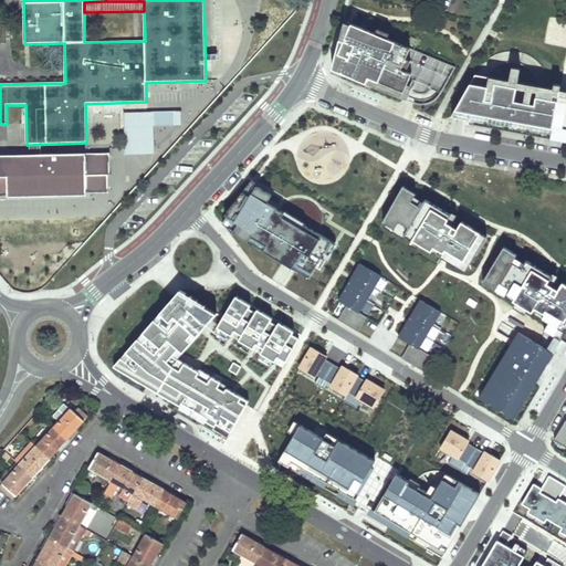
[(410,49),(345,21),(332,70),(401,98),(411,74),(401,71),(410,49)]
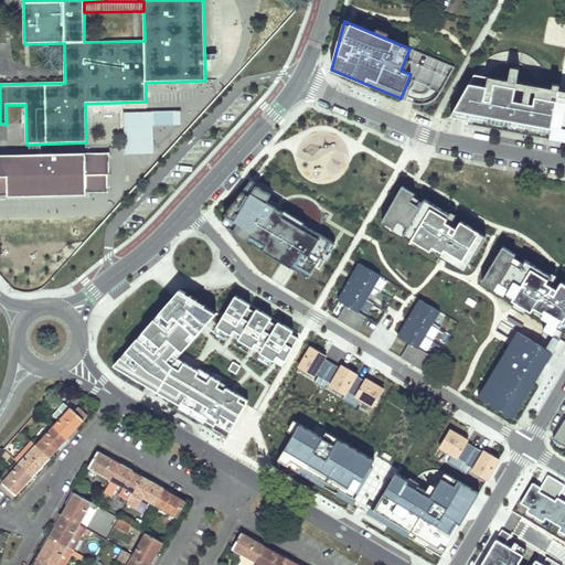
[(437,97),(447,67),(438,64),(437,66),(418,61),(420,53),(411,50),(404,71),(412,74),(407,87),(437,97)]
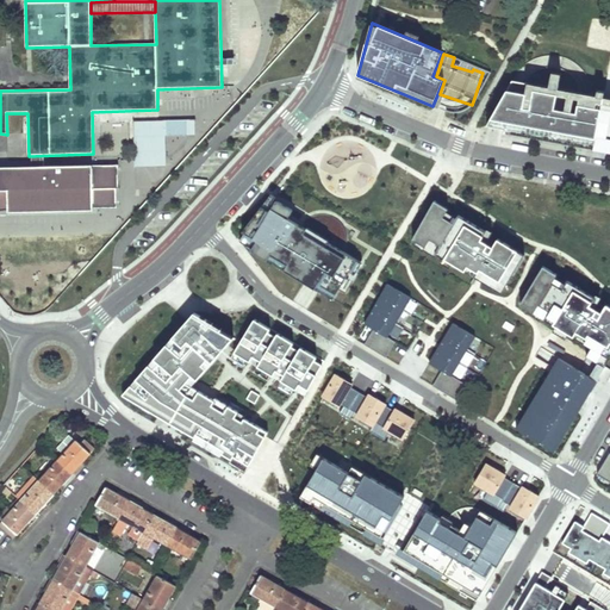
[(512,81),(487,126),(595,147),(603,98),(604,92),(593,89),(592,95),(558,89),(561,75),(552,73),(548,88),(512,81)]
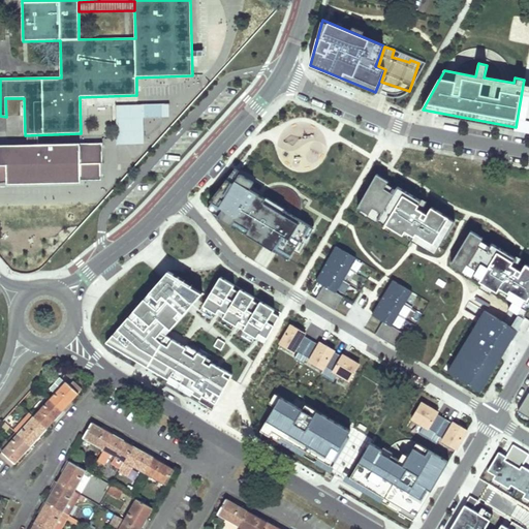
[(528,86),(523,85),(516,127),(528,128),(528,86)]
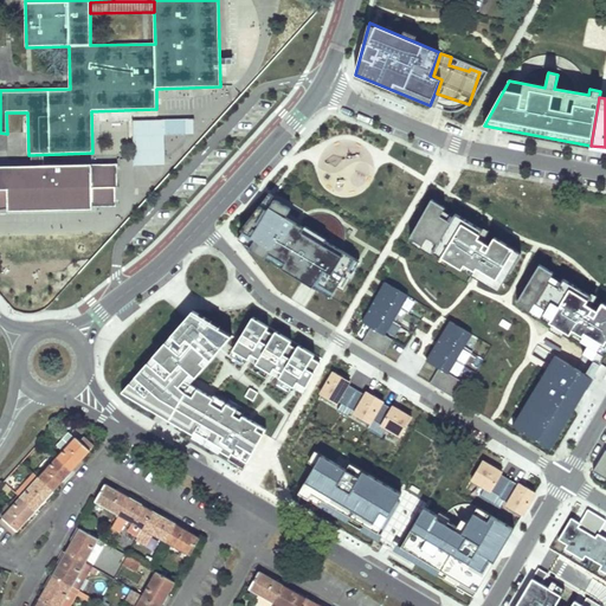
[(134,121),(134,167),(166,166),(166,136),(194,135),(194,120),(134,121)]
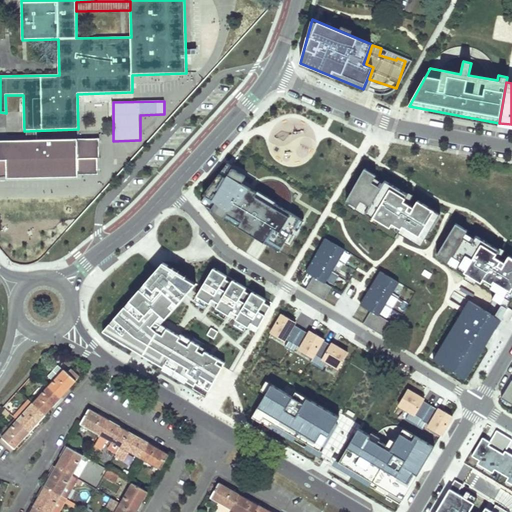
[(100,138),(0,140),(0,175),(8,174),(8,178),(79,176),(79,174),(99,174),(98,158),(100,158),(100,138)]
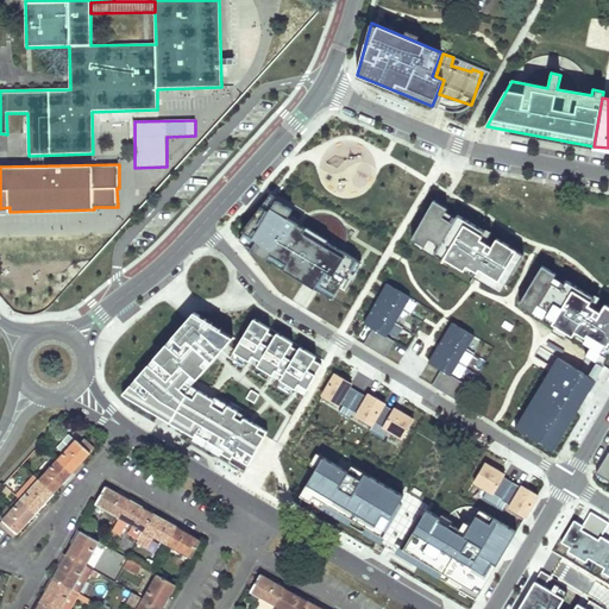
[(440,207),(444,208),(449,201),(432,192),(409,227),(432,240),(435,234),(428,230),(440,207)]
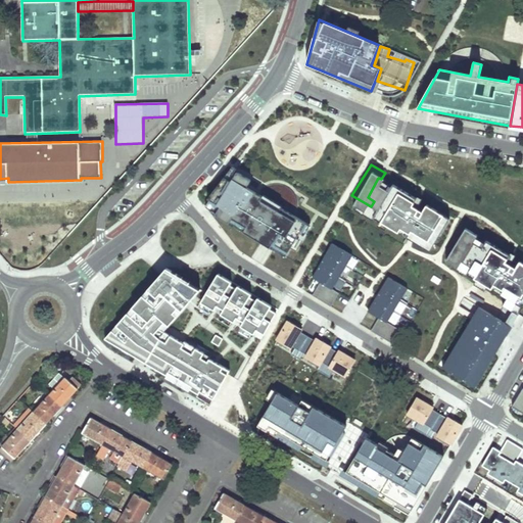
[(209,202),(289,251),(310,217),(230,169),(209,202)]
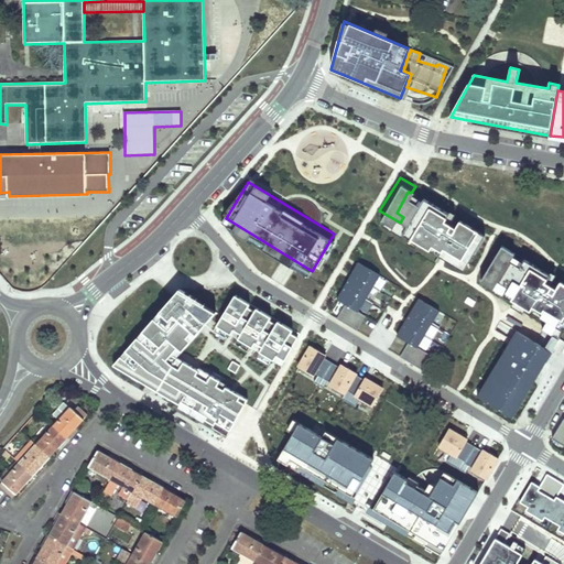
[(426,196),(421,193),(419,197),(411,193),(408,192),(397,213),(403,217),(412,221),(426,196)]
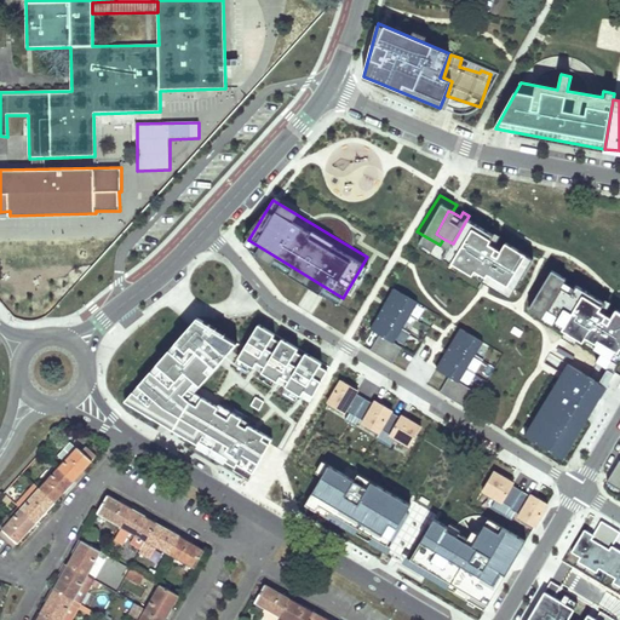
[(453,244),(446,256),(506,290),(529,248),(501,233),(498,240),(487,235),(492,228),(469,216),(453,244)]
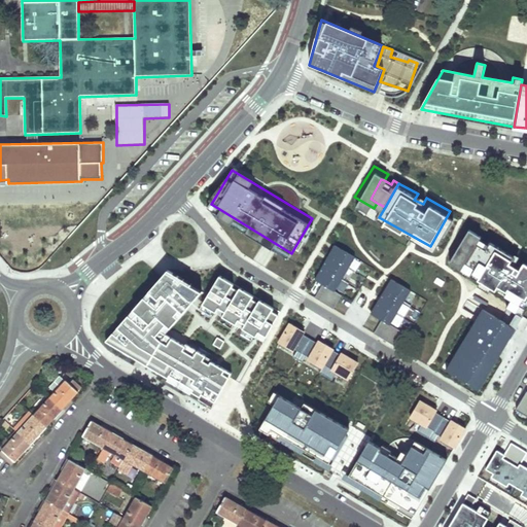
[(476,234),(478,236),(482,229),(467,220),(449,251),(467,262),(470,257),(464,253),(476,234)]
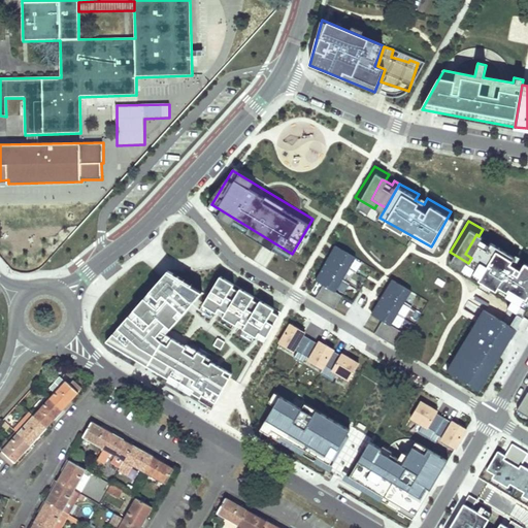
[(493,238),(488,235),(486,239),(479,236),(476,234),(465,254),(471,258),(480,262),(493,238)]
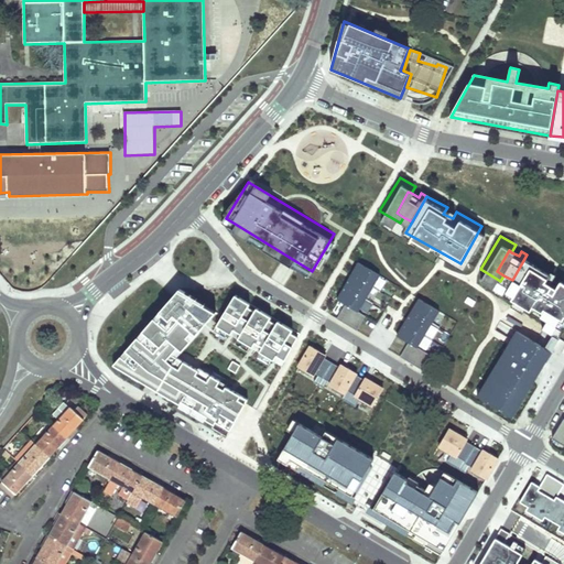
[(512,280),(507,292),(562,322),(563,316),(563,273),(557,270),(553,278),(544,272),(548,266),(527,255),(512,280)]
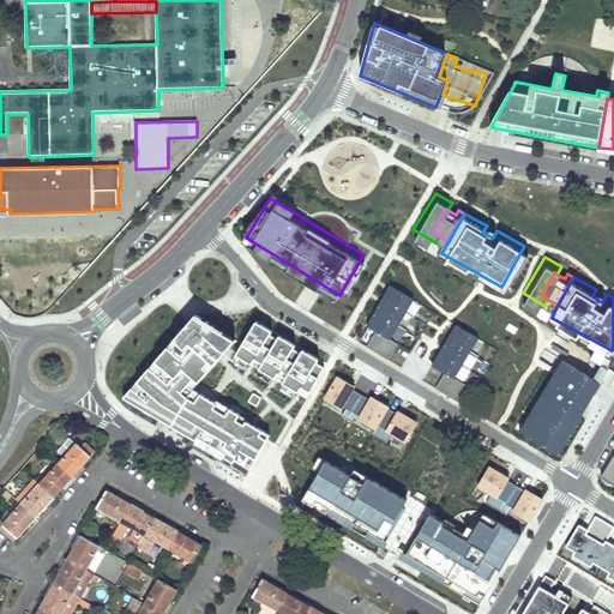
[(391,280),(367,318),(392,335),(416,295),(391,280)]
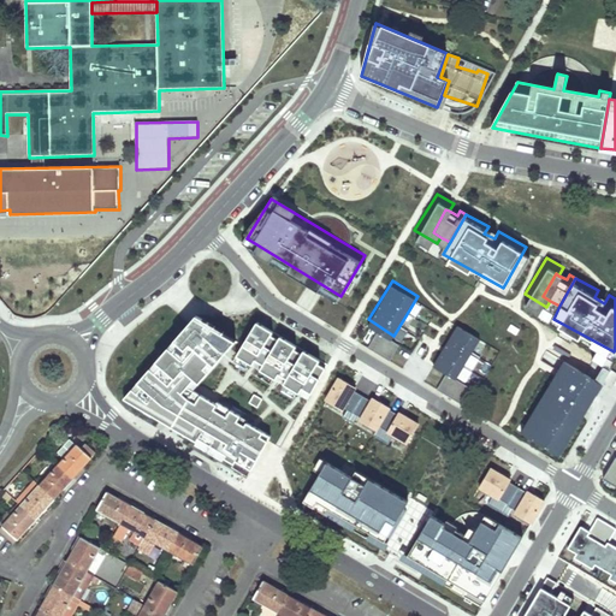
[(161,420),(258,472),(276,444),(262,437),(266,431),(250,420),(248,425),(241,421),(244,415),(236,410),(232,416),(220,409),(221,404),(206,396),(202,403),(194,400),(187,392),(196,378),(203,384),(213,373),(208,368),(215,359),(221,365),(242,339),(205,315),(191,329),(123,400),(161,420)]
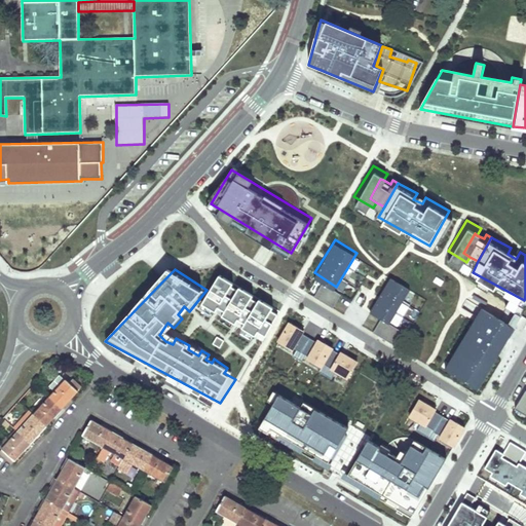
[(390,273),(370,306),(391,320),(412,287),(390,273)]
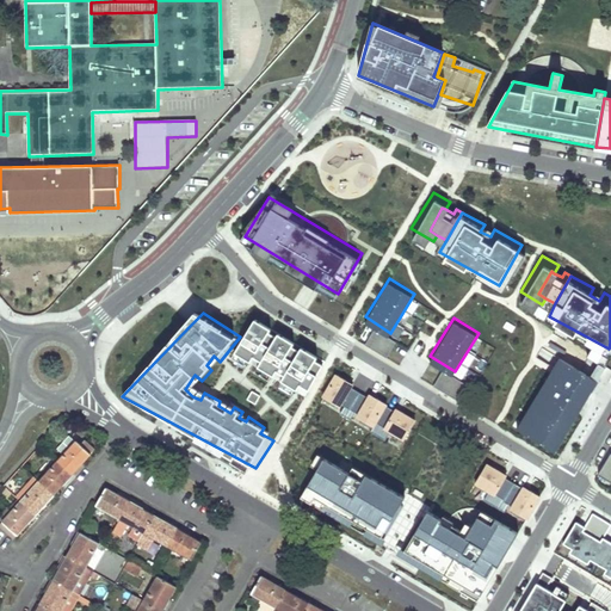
[(253,320),(236,347),(296,384),(298,381),(309,388),(325,363),(253,320)]
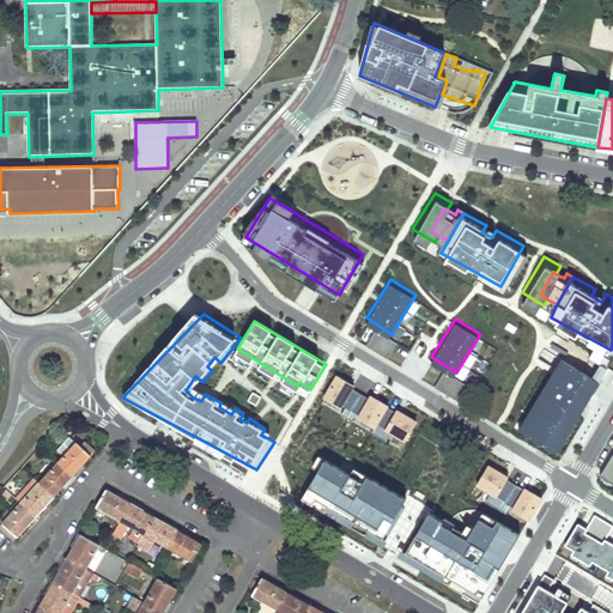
[(563,352),(519,424),(558,448),(610,363),(599,356),(590,369),(563,352)]
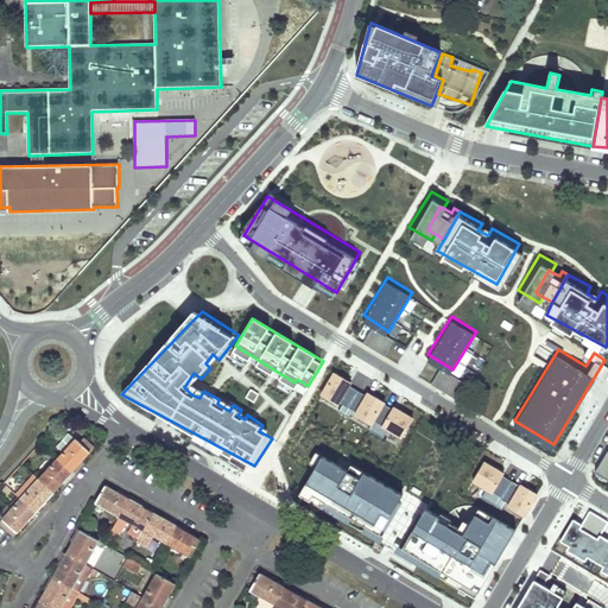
[(353,384),(334,372),(318,396),(339,407),(352,387),(353,384)]
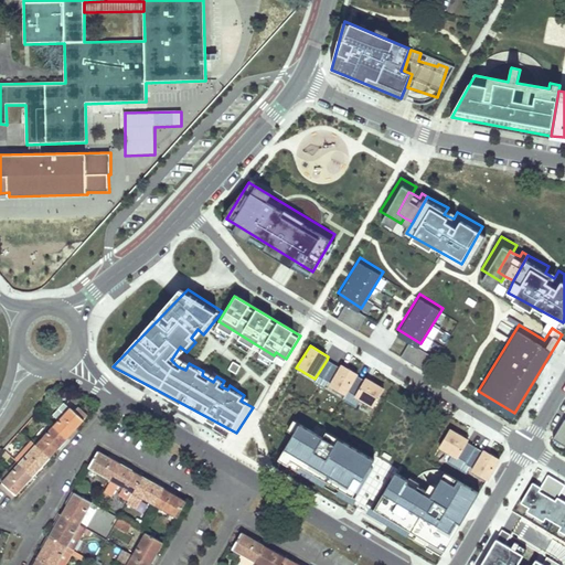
[(339,368),(327,360),(315,379),(312,382),(326,390),(328,386),(339,368)]
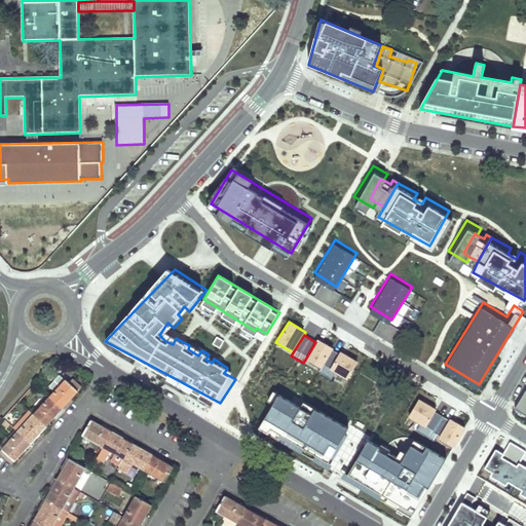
[(334,349),(317,339),(315,342),(305,360),(322,370),(333,351),(334,349)]
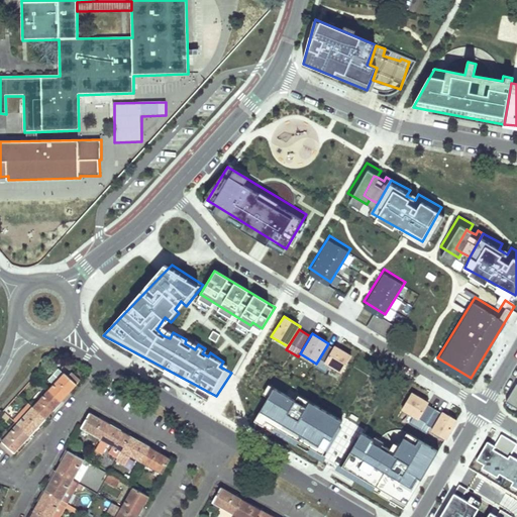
[(333,348),(327,345),(316,364),(314,367),(325,373),(329,368),(323,365),(333,348)]
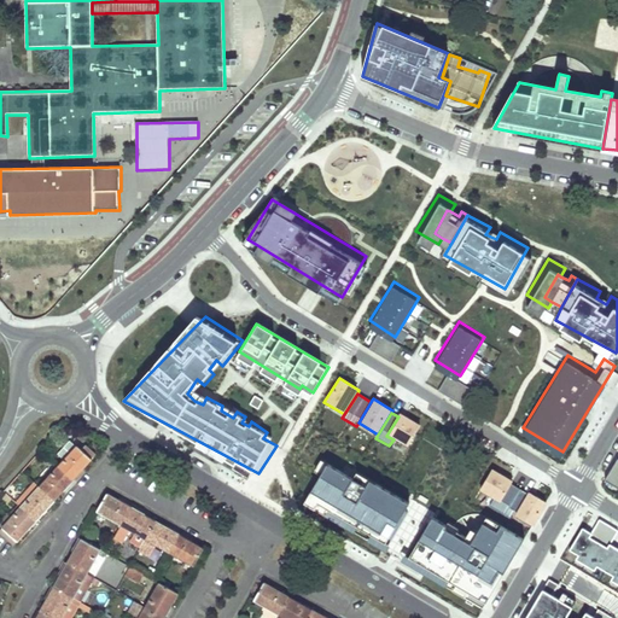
[(421,427),(400,414),(398,417),(386,436),(394,439),(409,449),(421,427)]
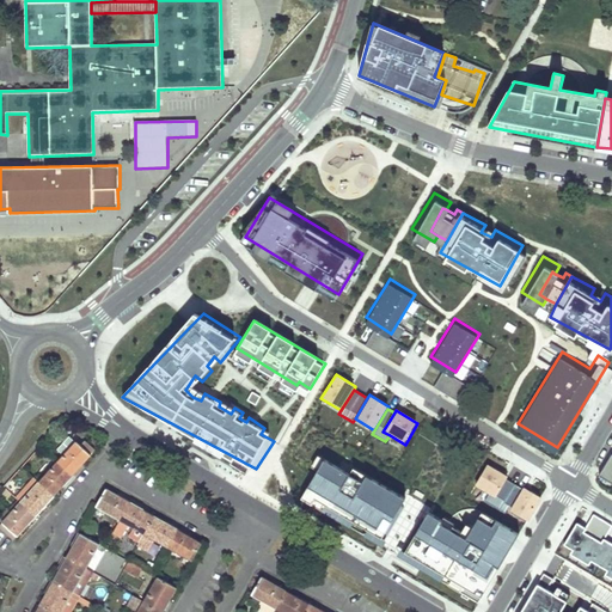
[(61,460),(77,444),(74,440),(57,458),(61,460)]
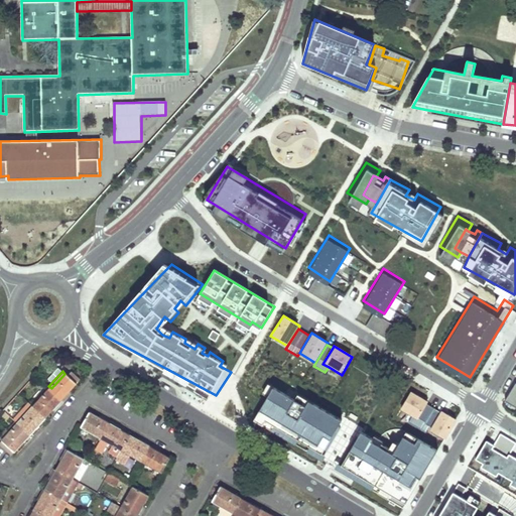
[(51,388),(49,391),(59,400),(68,391),(69,392),(77,384),(80,387),(83,383),(74,375),(71,378),(65,374),(51,388)]
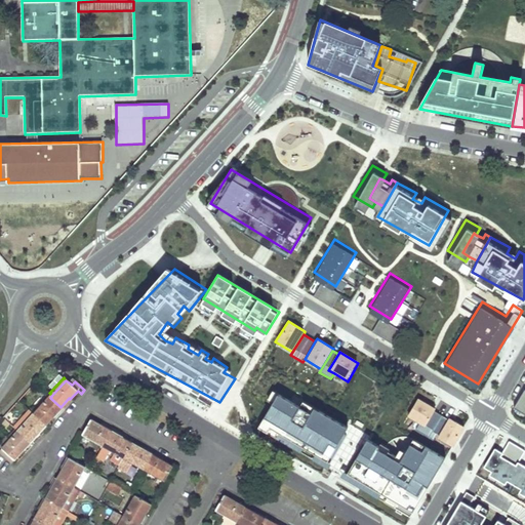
[(524,382),(512,404),(524,411),(524,382)]
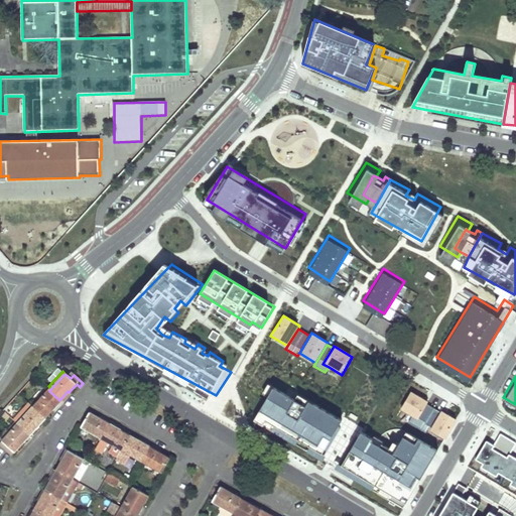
[(287,395),(269,385),(264,395),(269,398),(255,422),(263,428),(266,423),(321,457),(343,420),(290,390),(287,395)]
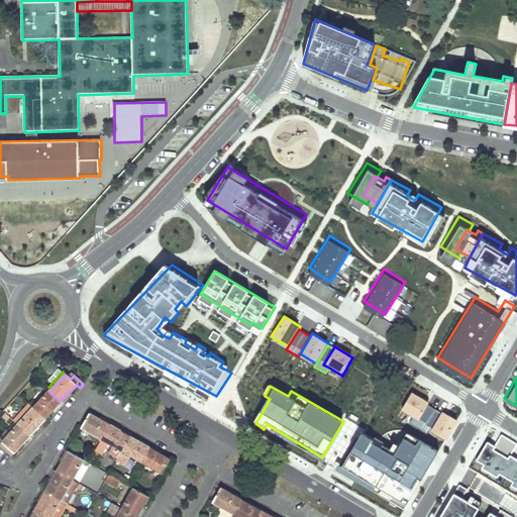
[(49,392),(33,408),(45,419),(53,411),(52,409),(60,401),(49,392)]
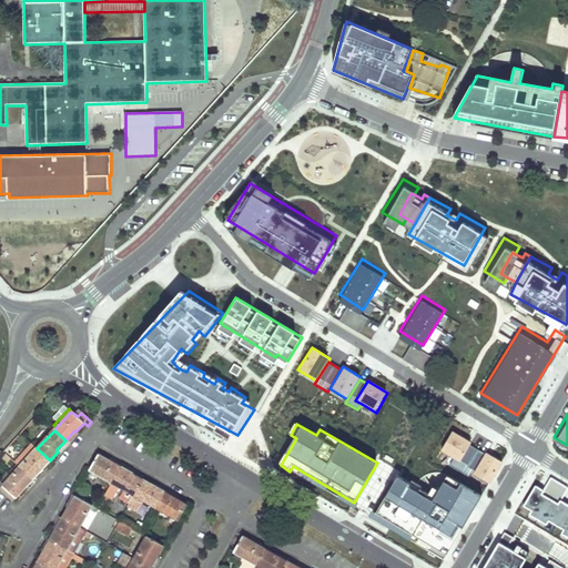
[(472,444),(452,432),(439,452),(454,460),(459,464),(470,445),(472,444)]
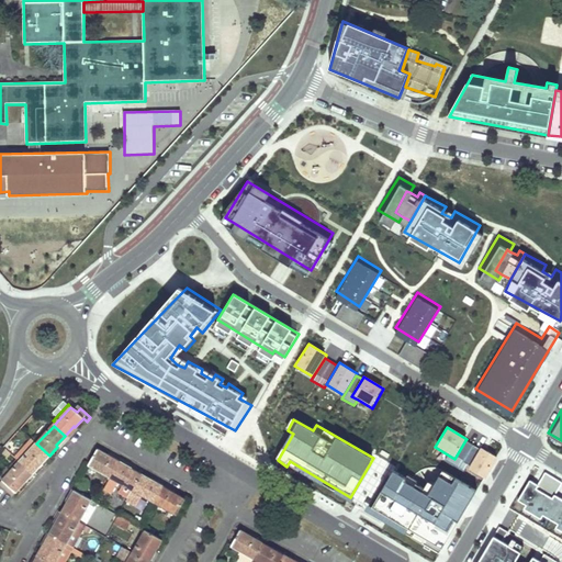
[(454,459),(449,456),(446,461),(465,473),(468,469),(480,450),(465,440),(454,459)]
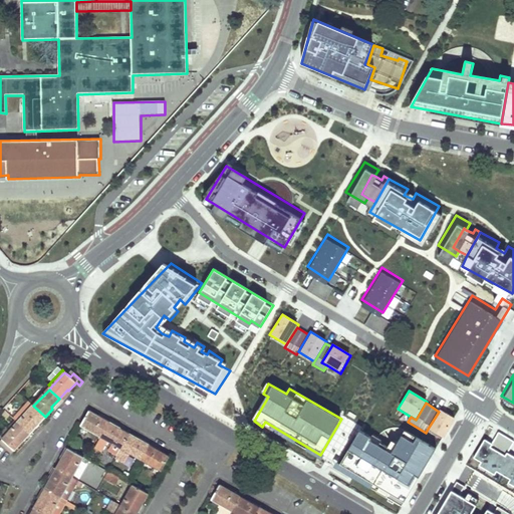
[(45,417),(33,406),(18,423),(28,433),(28,432),(37,423),(38,424),(45,417)]
